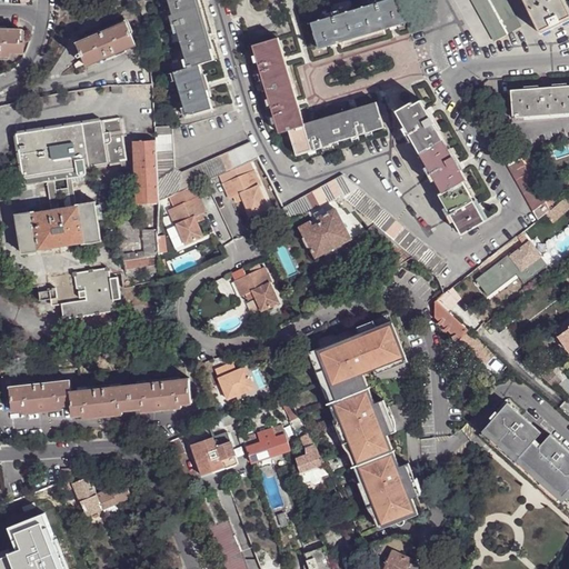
[(196,0),(168,0),(188,68),(175,72),(188,116),(212,108),(200,65),(213,60),(196,0)]
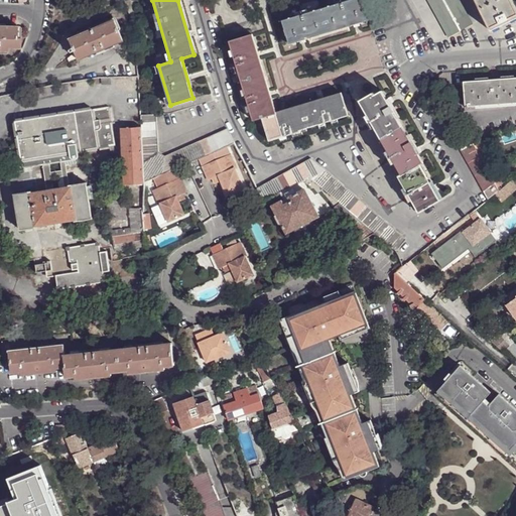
[(370,19),(363,0),(347,0),(282,20),(290,44),(370,19)]
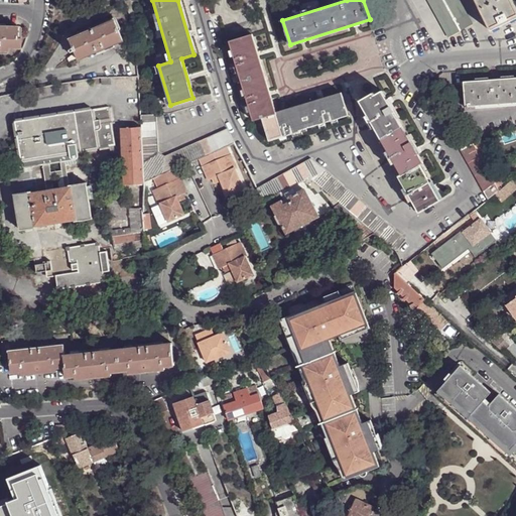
[(472,24),(459,0),(428,0),(449,37),(472,24)]
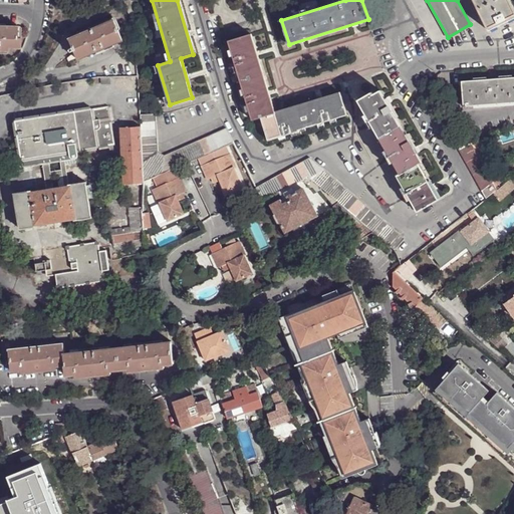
[(483,13),(481,14),(488,29),(497,25),(498,27),(509,22),(508,19),(513,16),(513,9),(509,0),(474,0),(476,4),(478,3),(483,13)]
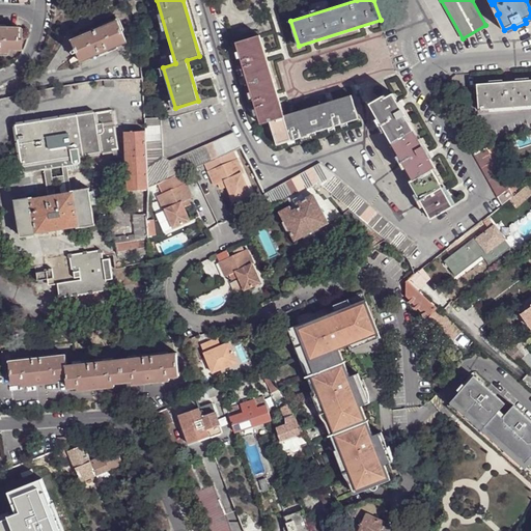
[(103,54),(111,51),(130,44),(120,21),(74,40),(83,62),(103,54)]
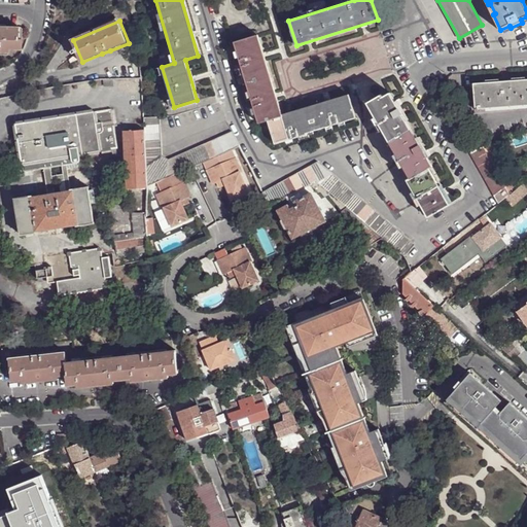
[(0,47),(9,47),(22,48),(22,37),(18,37),(19,26),(0,25),(0,50),(0,47)]
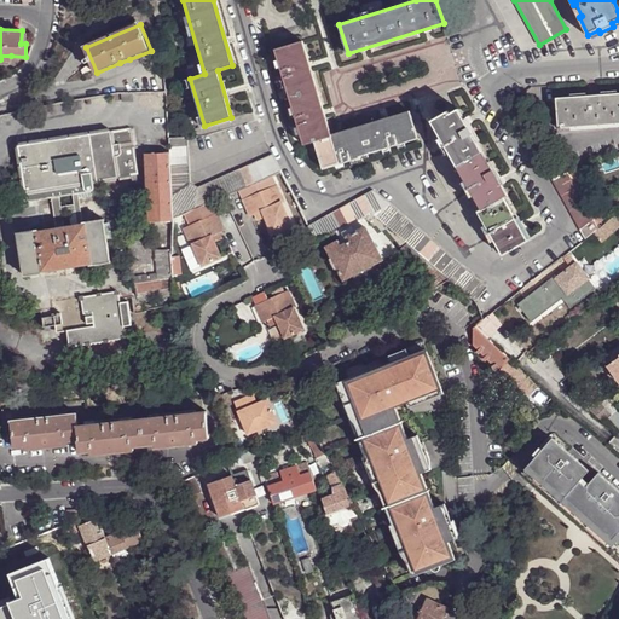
[(302,40),(275,48),(304,144),(314,142),(323,168),(418,139),(410,110),(331,133),(302,40)]
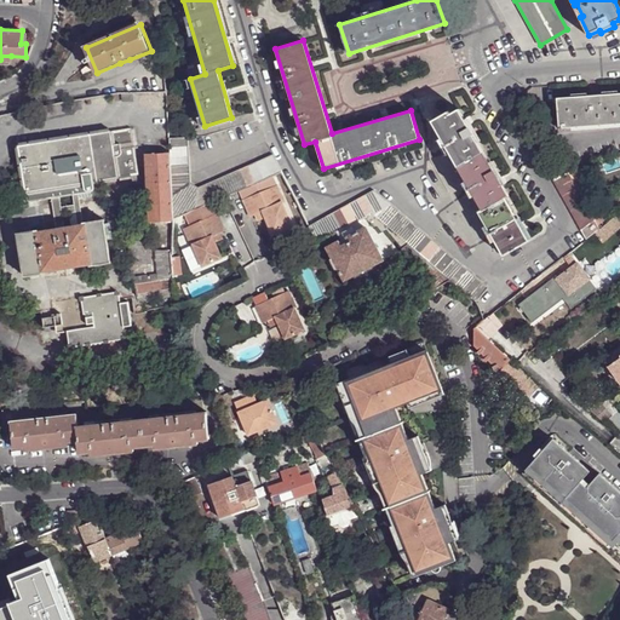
[(561,130),(563,130),(619,125),(619,95),(593,97),(557,98),(560,130),(561,130)]
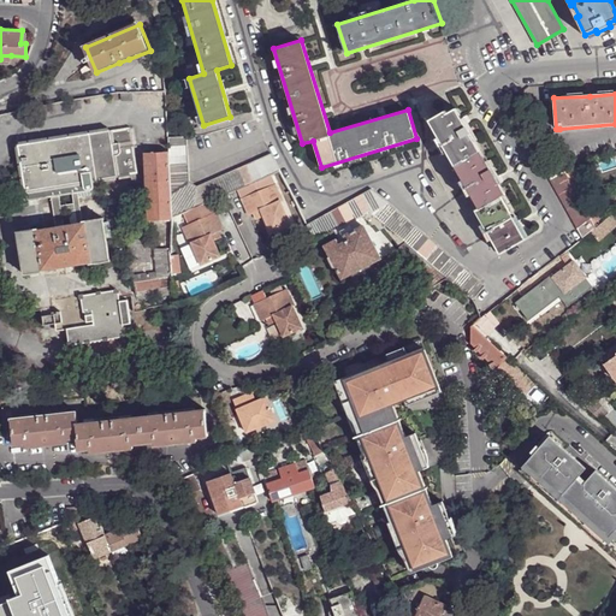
[(505,195),(457,108),(431,123),(479,208),(475,211),(499,254),(526,240),(502,196),(505,195)]
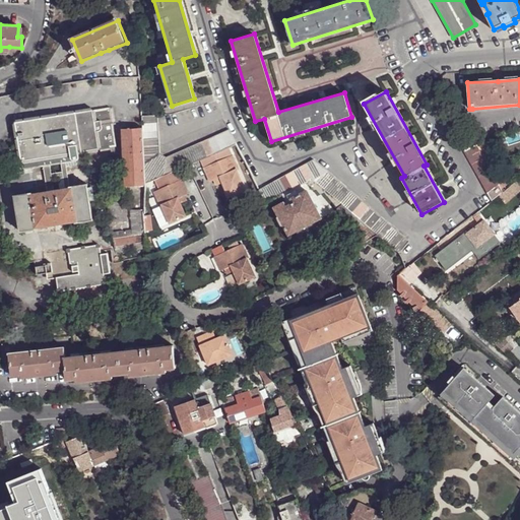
[(111,108),(15,124),(23,171),(44,168),(51,167),(63,165),(66,164),(76,161),(77,161),(79,159),(80,157),(79,153),(83,152),(117,147),(111,108)]
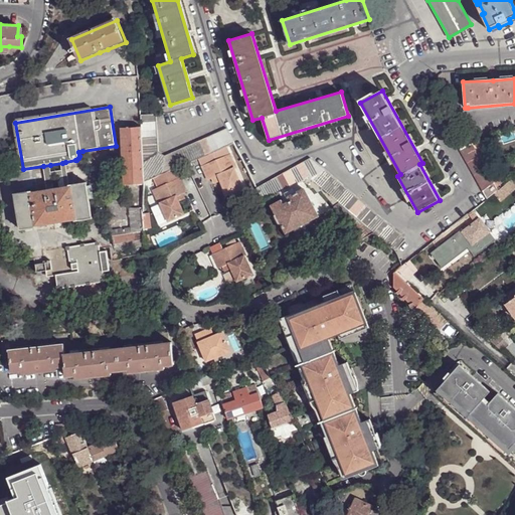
[(210,152),(235,142),(226,128),(164,156),(158,152),(156,113),(141,115),(142,128),(144,181),(149,179),(210,152)]
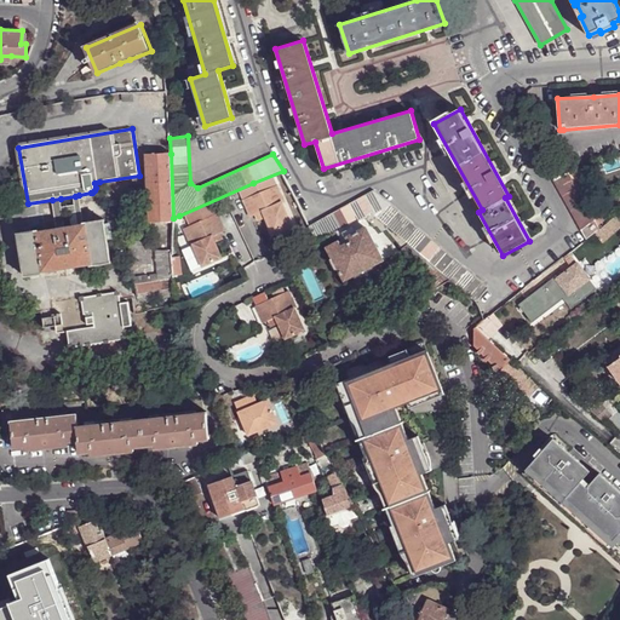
[(173,218),(171,154),(147,154),(150,223),(174,222),(173,218)]
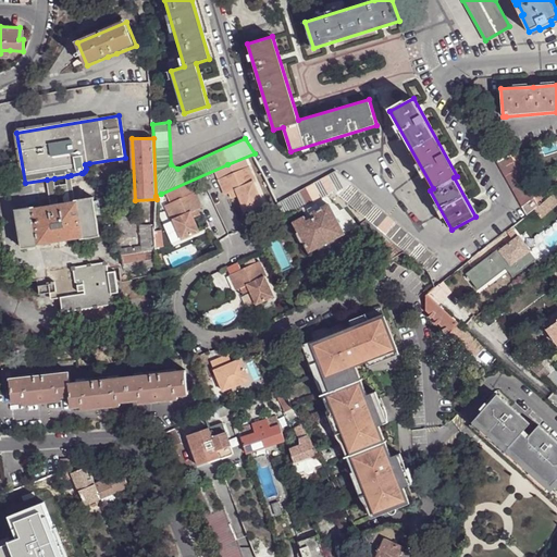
[(489,148),(521,207),(533,197),(502,141),(489,148)]
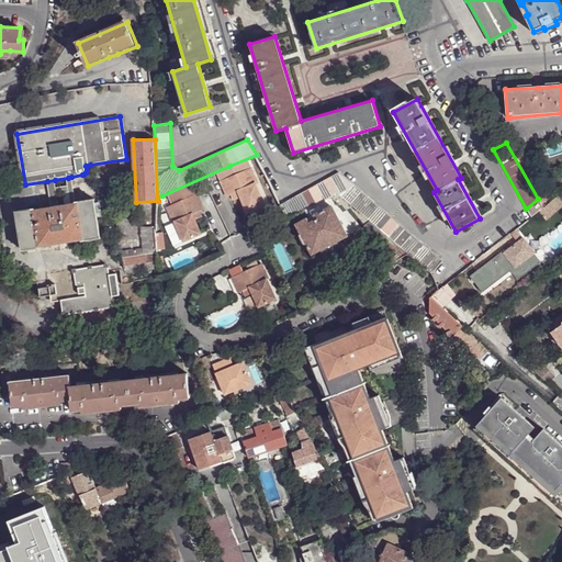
[(515,156),(529,179),(536,177),(524,153),(515,156)]
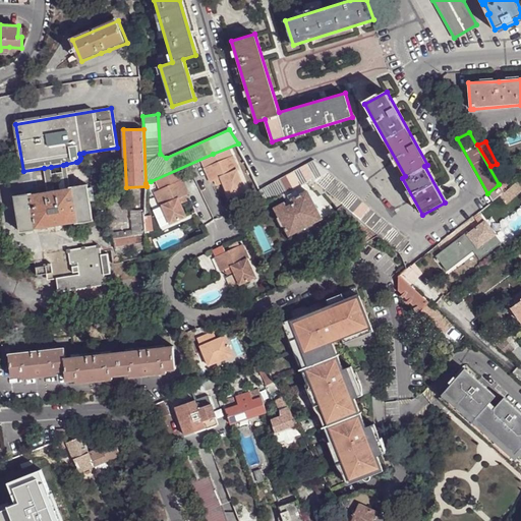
[(76,162),(66,164),(67,168),(76,167),(78,166),(80,165),(83,162),(84,158),(83,153),(79,154),(80,158),(79,160),(77,162),(76,162)]
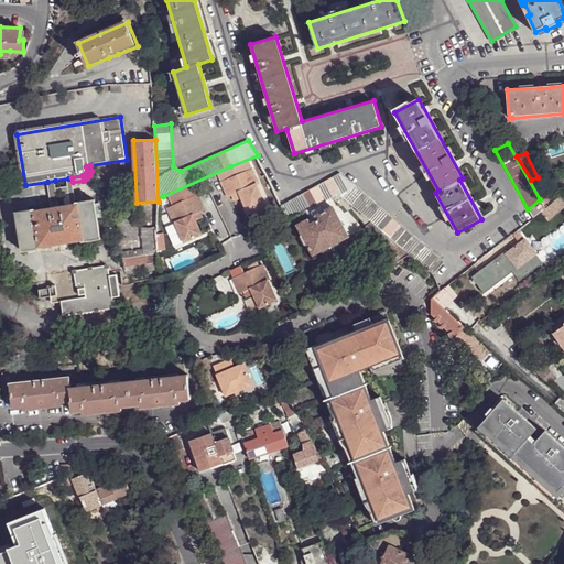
[(251,169),(221,183),(228,198),(232,196),(239,193),(242,198),(248,213),(266,205),(257,185),(258,184),(251,169)]
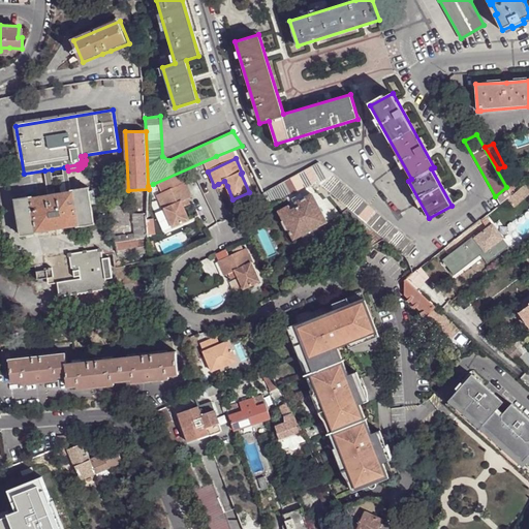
[(416,246),(319,161),(263,191),(271,207),(276,204),(278,207),(291,200),(289,196),(299,190),(301,191),(307,188),(309,190),(311,189),(313,188),(323,200),(328,198),(342,214),(338,217),(366,249),(378,243),(377,242),(382,239),(405,258),(416,246)]
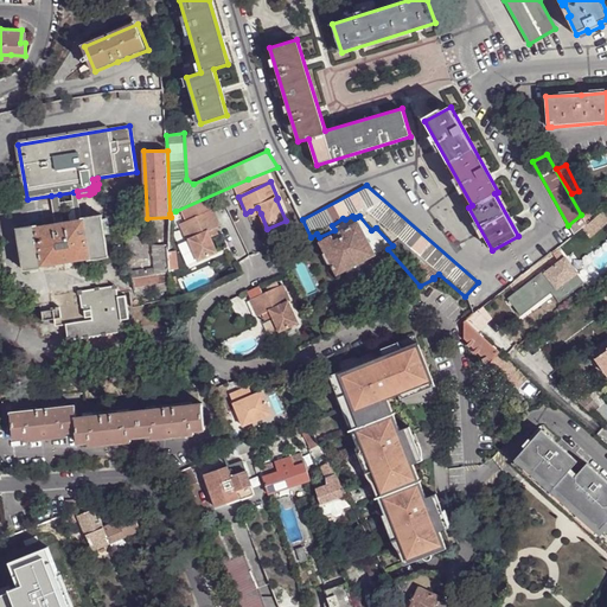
[(59,195),(51,196),(56,225),(64,224),(62,210),(76,208),(78,222),(82,221),(78,196),(77,191),(74,192),(75,200),(61,203),(59,195)]
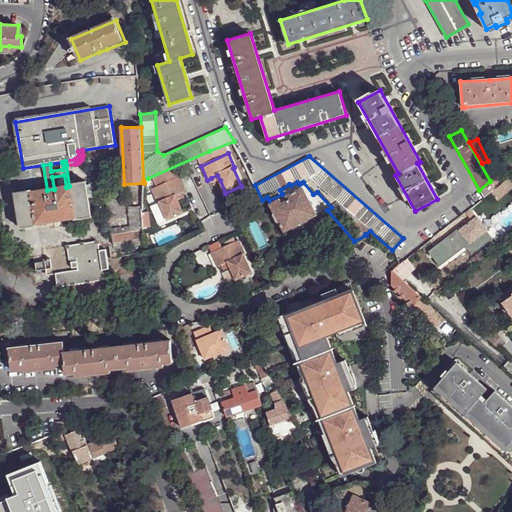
[(491,181),(496,189),(499,186),(498,183),(499,182),(488,161),(482,163),(491,181)]
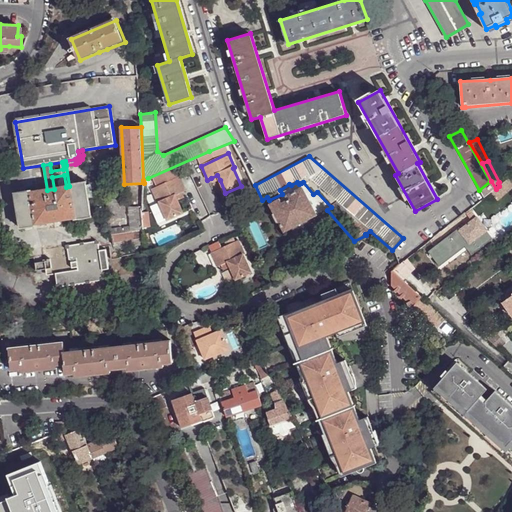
[(176,166),(148,178),(160,202),(161,201),(169,219),(185,212),(179,199),(177,194),(183,191),(187,189),(176,166)]
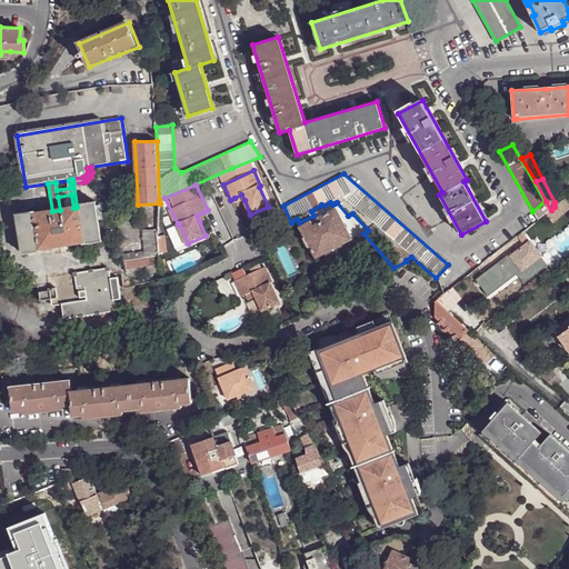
[(241,195),(235,198),(237,203),(245,200),(241,195)]
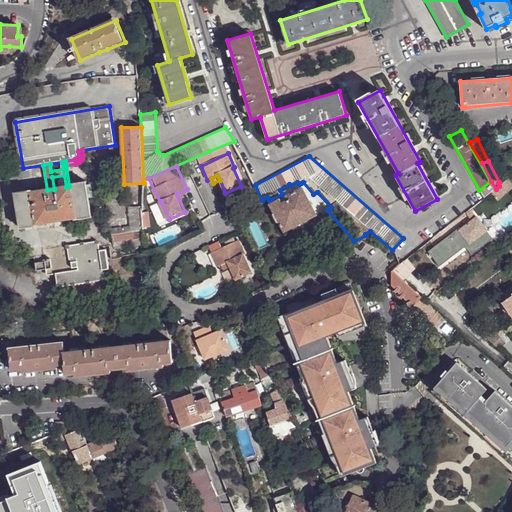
[(32,191),(16,194),(21,229),(38,226),(38,225),(76,219),(76,220),(92,217),(87,182),(70,185),(70,186),(69,186),(66,187),(54,189),(47,190),(32,193),(32,191)]
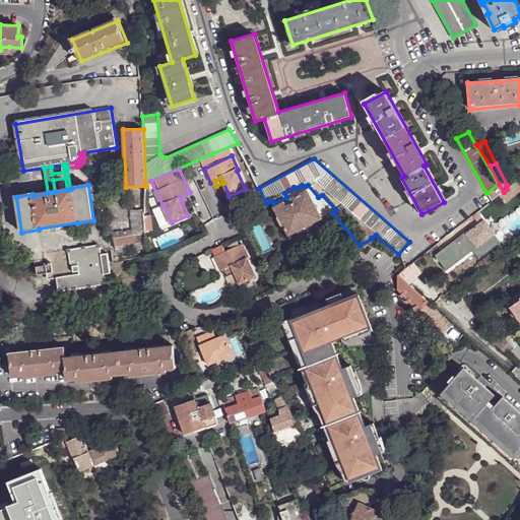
[(308,185),(306,186),(308,190),(323,217),(332,213),(336,210),(322,195),(318,197),(308,185)]
